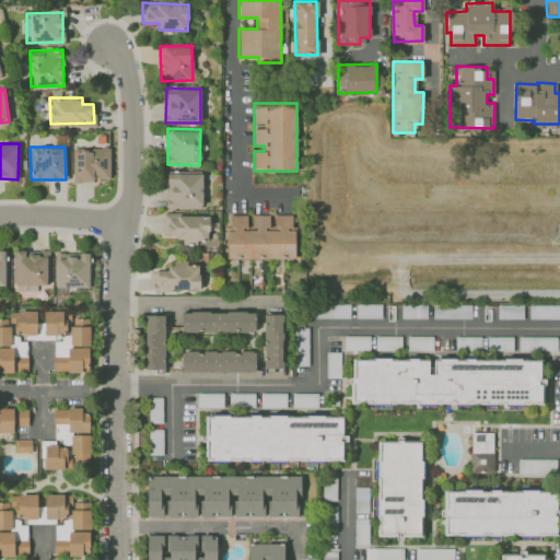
[(109,179),(109,147),(72,147),(72,181),(109,179)]
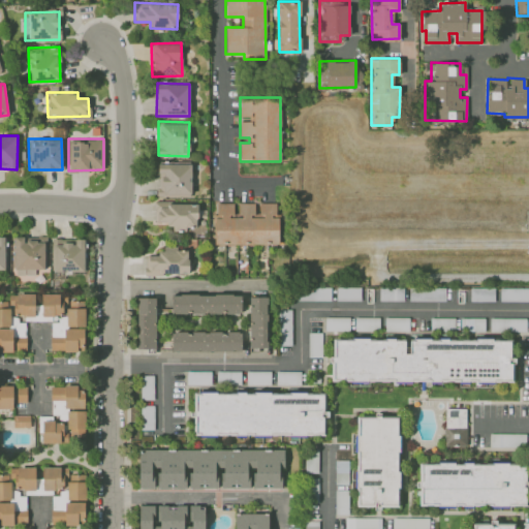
[(191,163),(158,162),(157,195),(190,196),(191,163)]
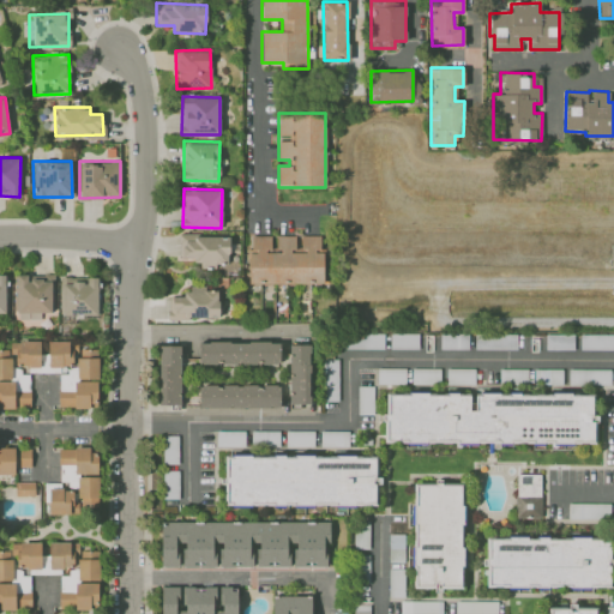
[(229,235),(182,234),(181,262),(228,263),(229,235)]
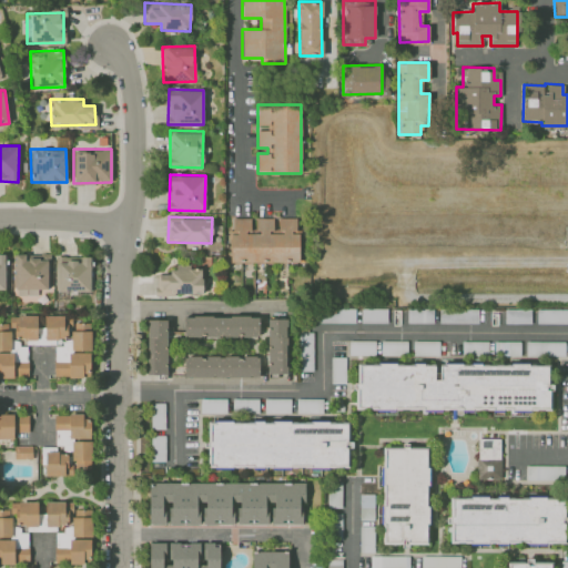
[(298,262),(297,217),(275,217),(255,217),(255,229),(250,229),(250,217),(232,217),(232,229),(229,229),(230,263),(298,262)]
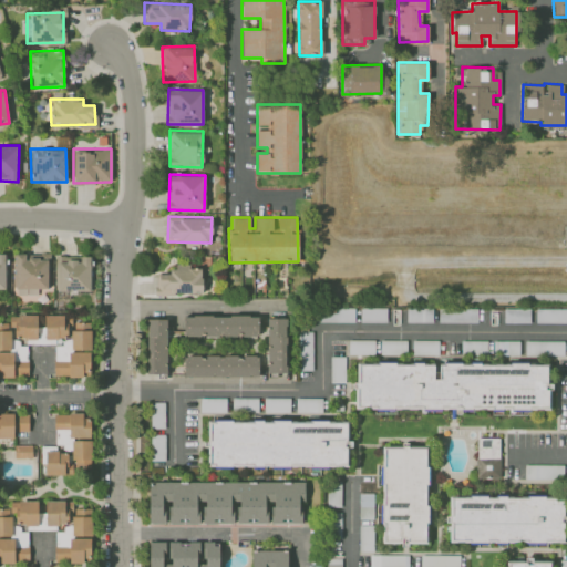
[(12,254),(13,288),(49,288),(49,254),(26,255),(26,254),(12,254)]
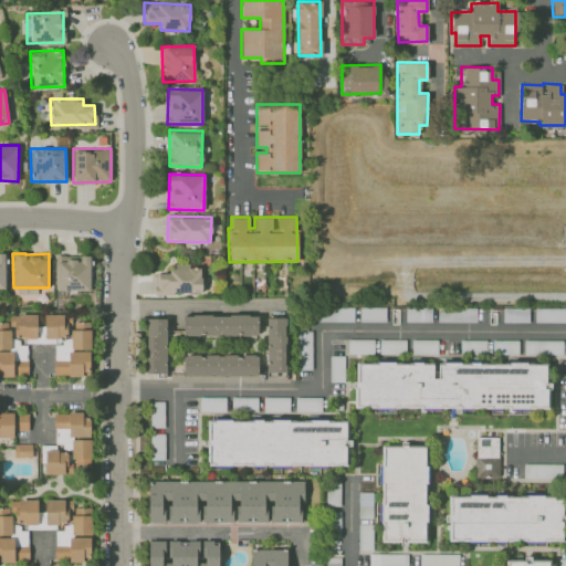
[(55,291),(91,290),(91,254),(55,255),(55,291)]
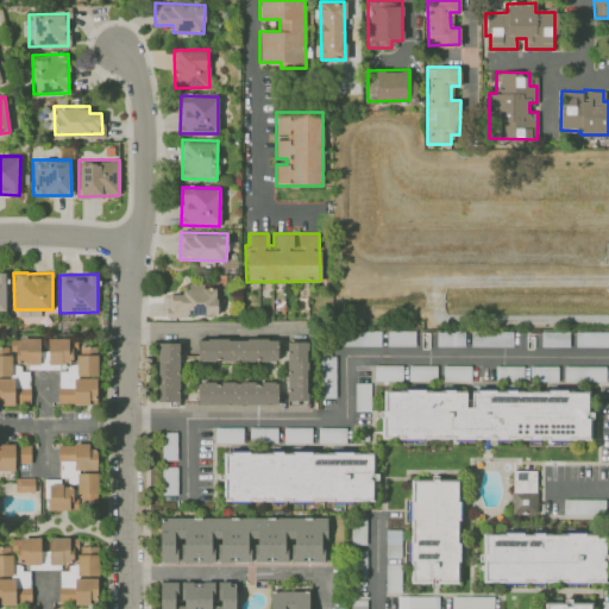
[(217,316),(217,288),(205,288),(205,283),(184,283),(184,293),(167,293),(167,315),(217,316)]
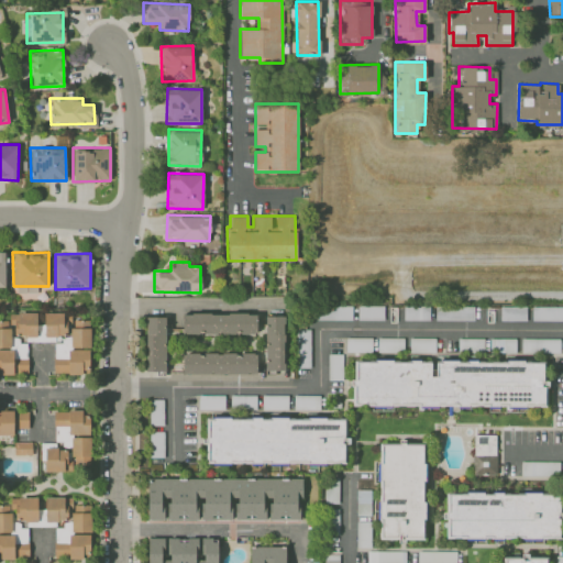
[(352,307),(317,306),(316,320),(352,320),(352,307)]
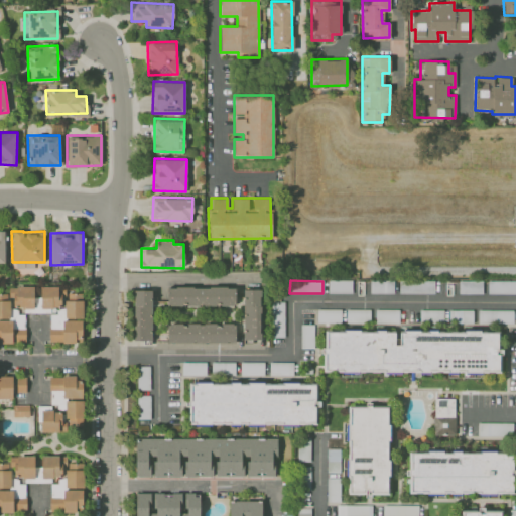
[(352,280),(328,280),(328,293),(352,293),(352,280)]
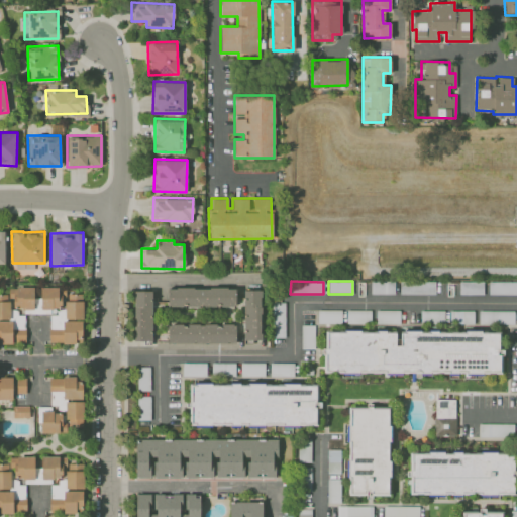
[(371,294),(395,294),(395,281),(372,281),(371,294)]
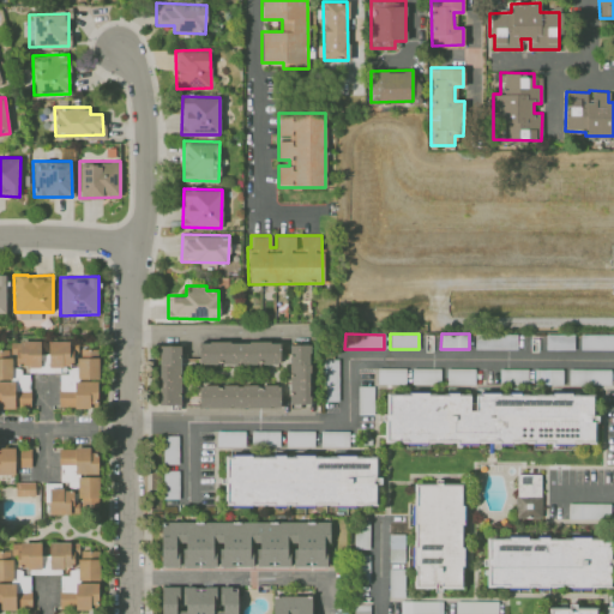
[(613,349),(613,333),(581,335),(581,350),(613,349)]
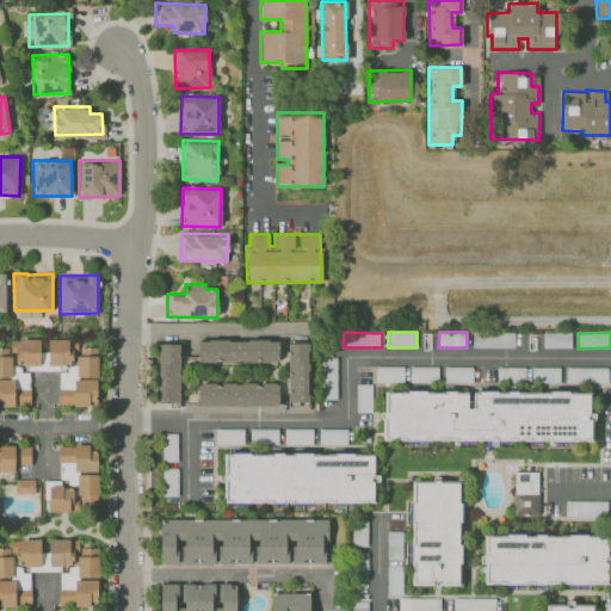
[(473,347),(514,347),(514,333),(473,333),(473,347)]
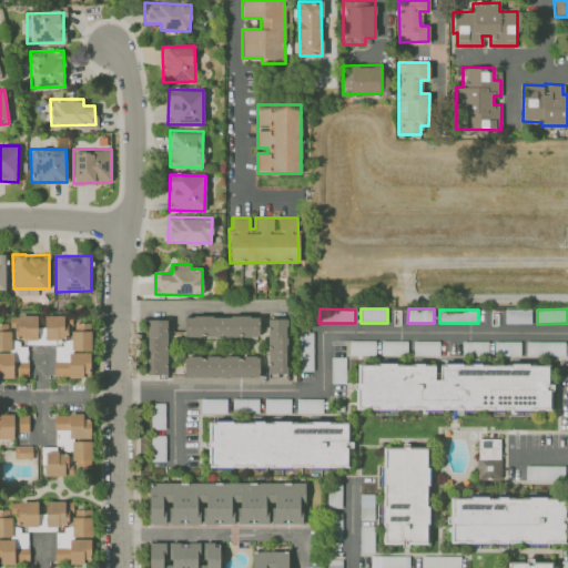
[(531,310),(505,310),(505,323),(530,324),(531,310)]
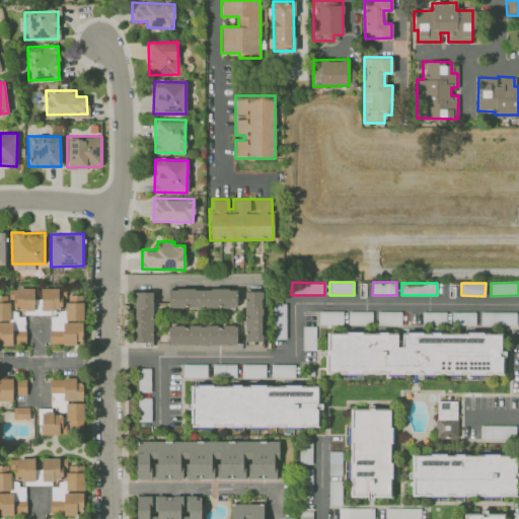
[(168,308),(236,306),(236,287),(167,289),(168,308)]
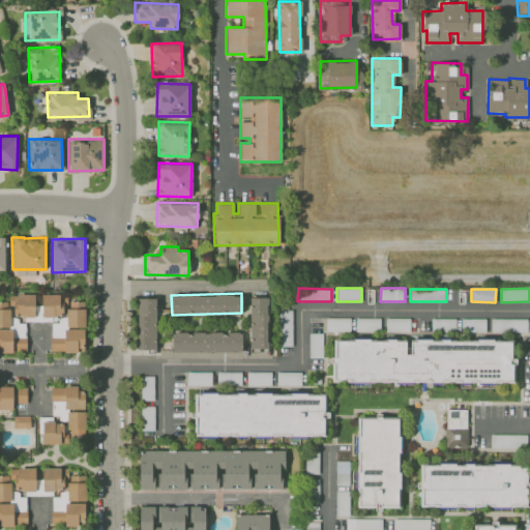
[(35,295),(9,294),(9,305),(13,305),(13,317),(34,317),(35,295)]
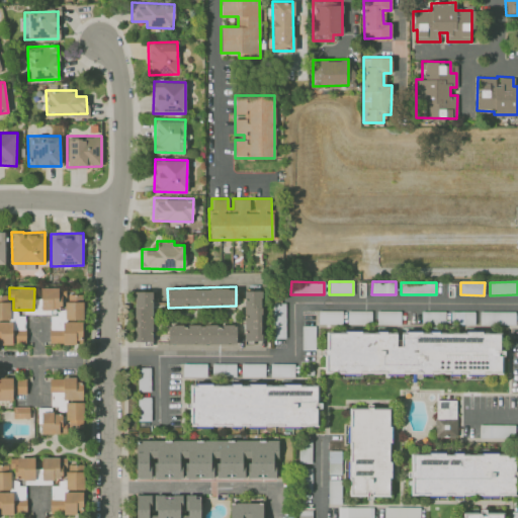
[(60,288),(41,287),(40,309),(60,310),(60,288)]
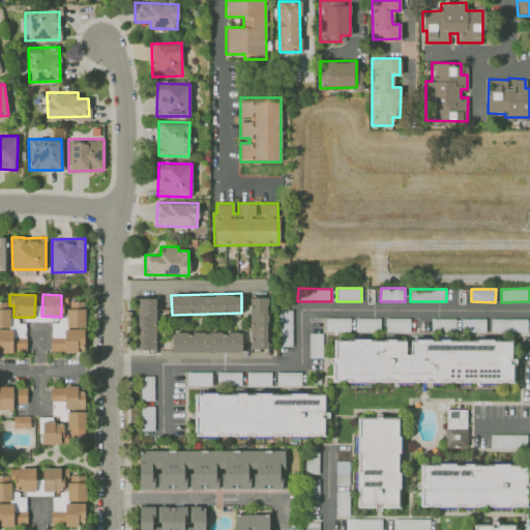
[(156,349),(155,297),(137,297),(138,350),(156,349)]
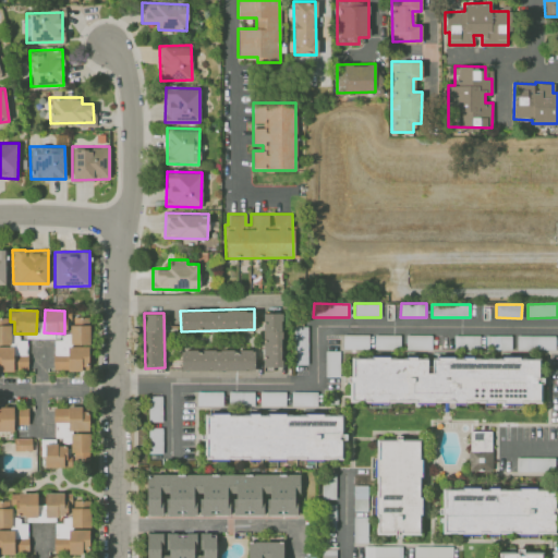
[(281,313),(263,313),(262,366),(280,367),(281,313)]
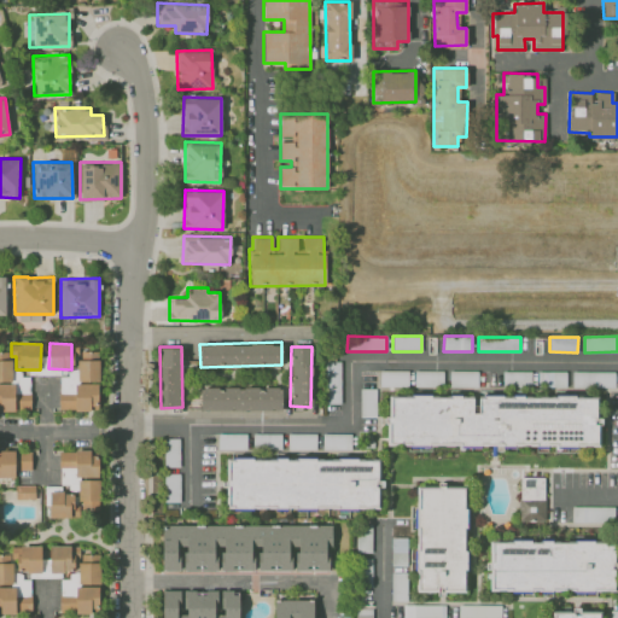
[(0,410),(15,410),(15,392),(30,392),(29,373),(12,373),(11,351),(0,351),(0,410)]
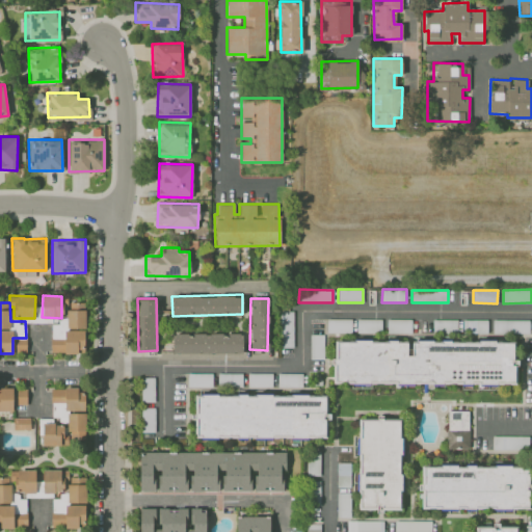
[(51,352),(84,353),(85,302),(69,302),(69,319),(59,319),(59,324),(51,324),(51,352)]
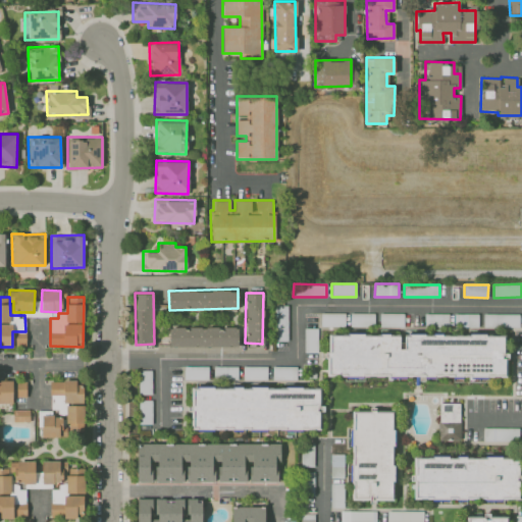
[(288,305),(274,305),(274,341),(288,341),(288,305)]
